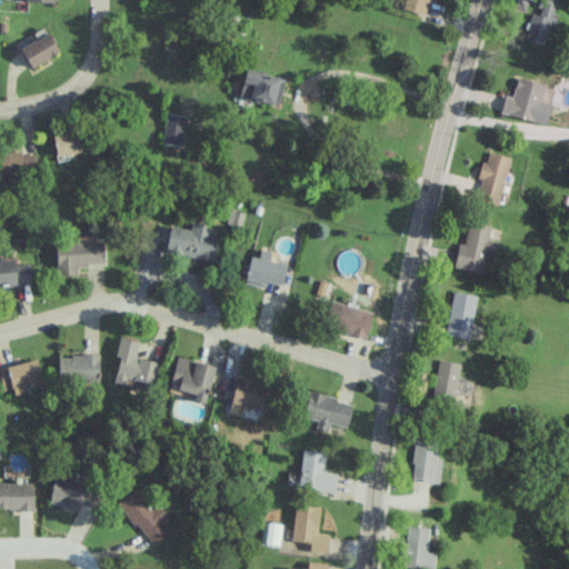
[(428,0),(401,0),(400,9),(425,16),(428,0)]
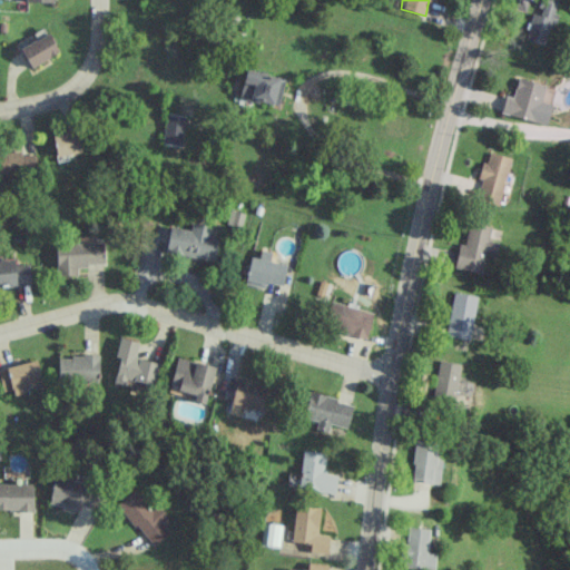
[(526,40),(548,45),(554,0),(539,0),(537,13),(530,12),(526,40)]
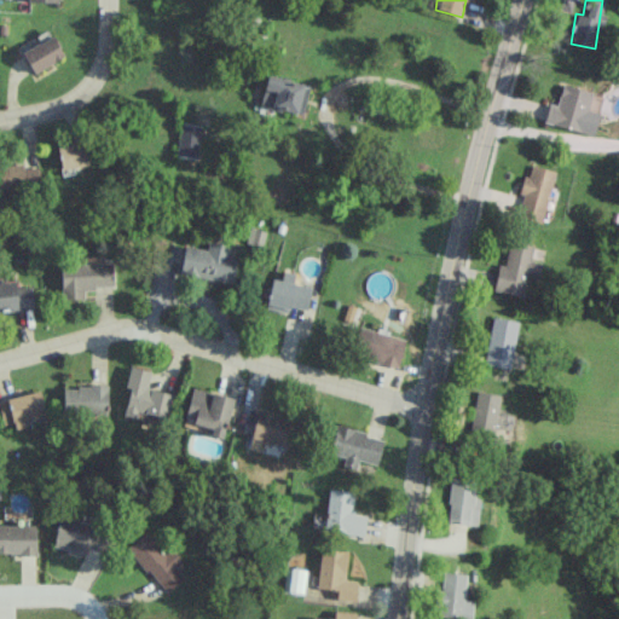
[(63,57),(53,36),(22,51),(32,73),(63,57)]
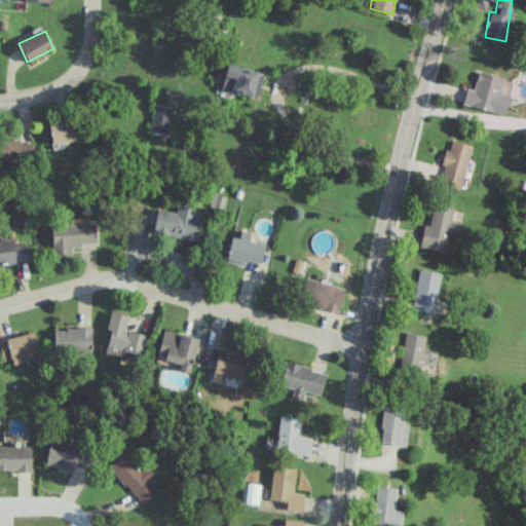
[(221,90),(257,97),(261,71),(225,65),(221,90)]
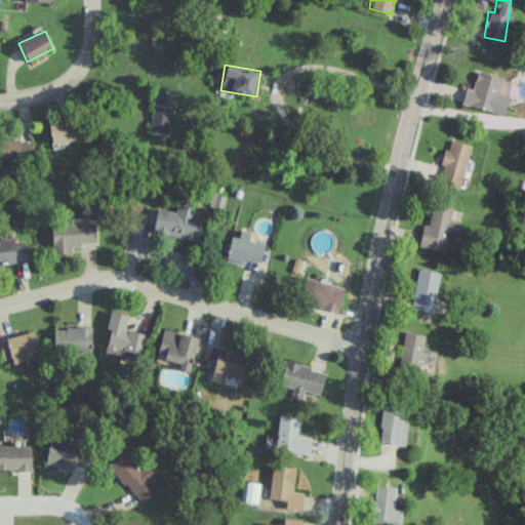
[(501,78),(476,72),(472,90),(465,88),(460,105),(493,112),(501,78)]
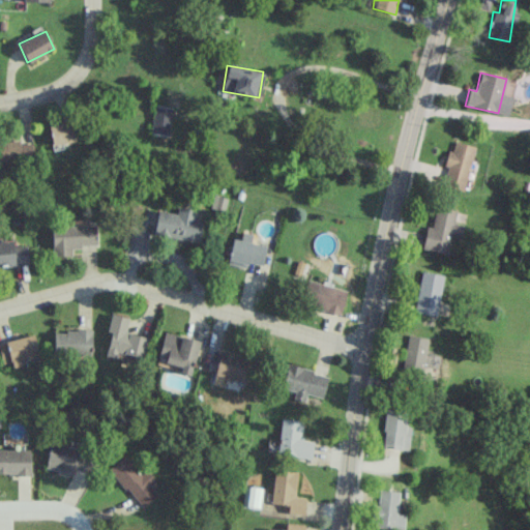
[(52,145),(75,141),(71,121),(48,125),(52,145)]
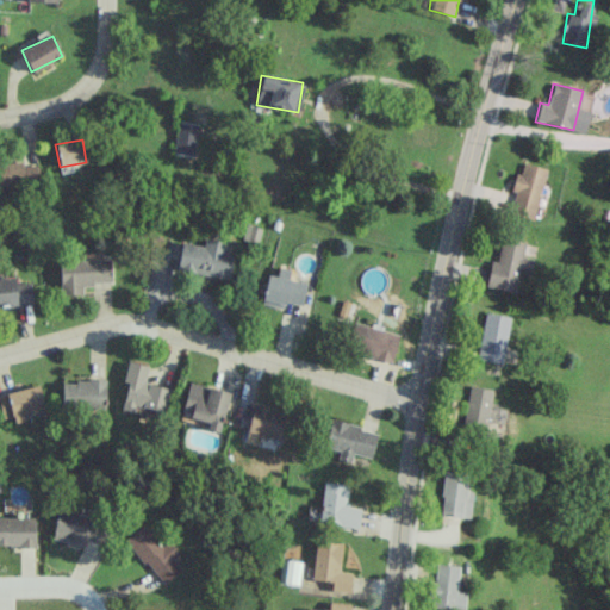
[(22,166),(22,161),(0,162),(0,187),(38,185),(37,165),(22,166)]
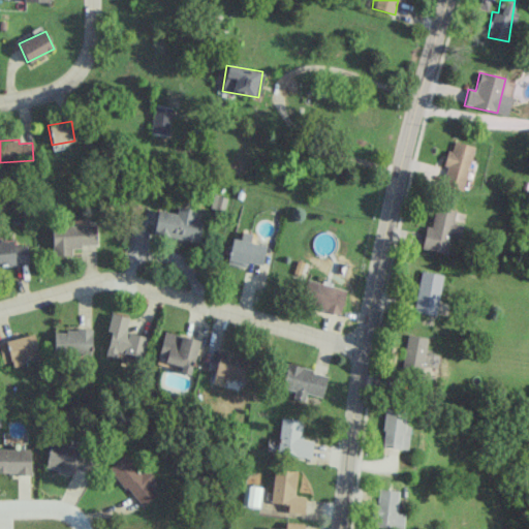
[(463,190),(474,147),(453,141),(440,184),(463,190)]
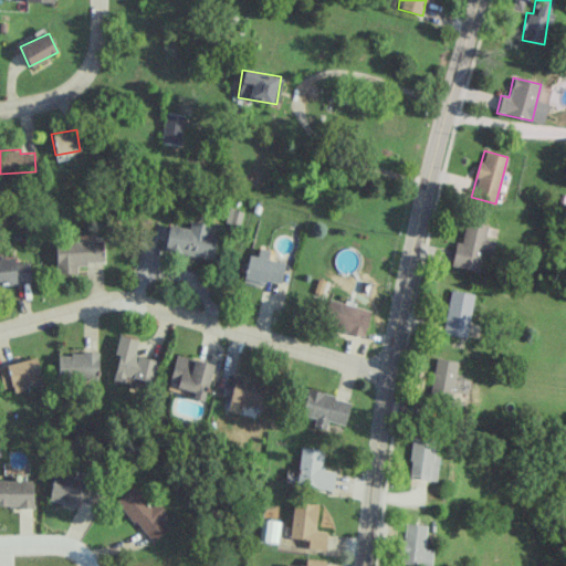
[(164,250),(212,259),(217,234),(209,232),(210,226),(189,221),(188,228),(168,224),(164,250)]
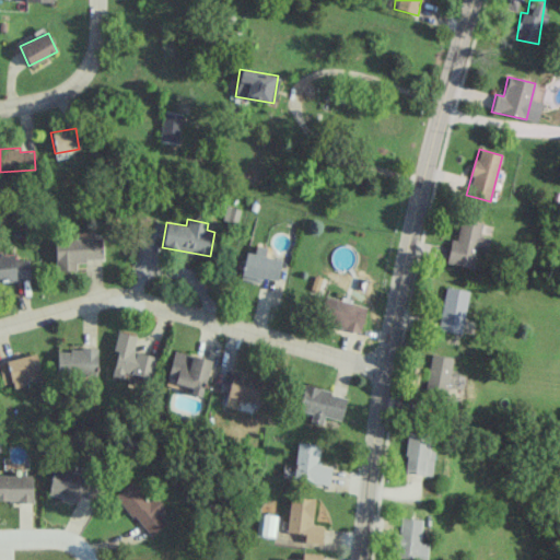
[(473,268),(477,247),(487,249),(489,237),(479,236),(482,223),(459,219),(456,240),(451,238),(446,263),(473,268)]
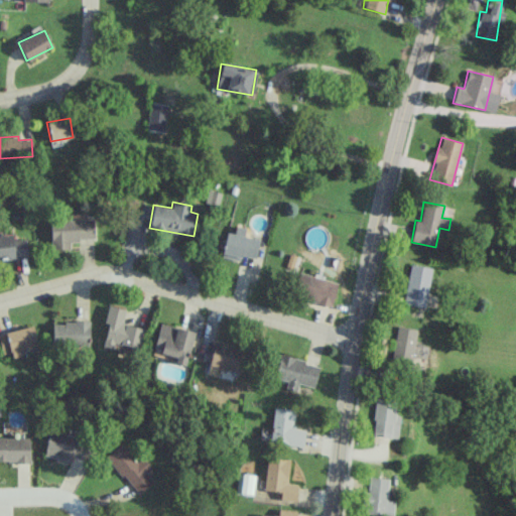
[(94,240),(93,219),(49,221),(50,249),(70,249),(70,241),(94,240)]
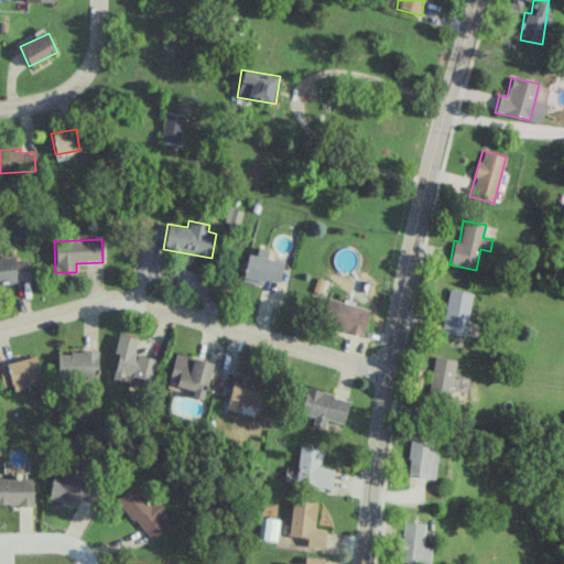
[(263,279),(279,283),(283,262),(247,253),(240,281),(261,286),(263,279)]
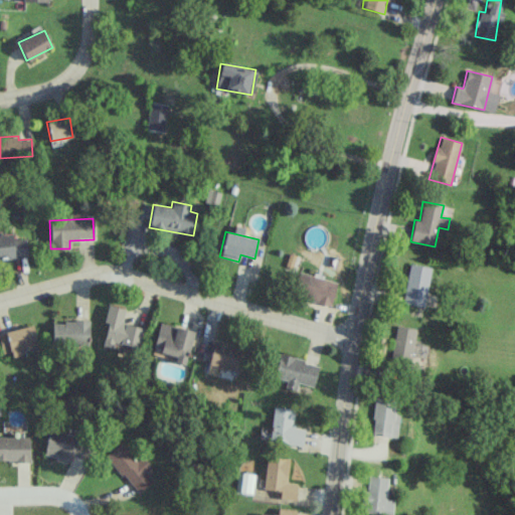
[(0,234),(0,259),(27,258),(26,238),(12,239),(12,234),(0,234)]
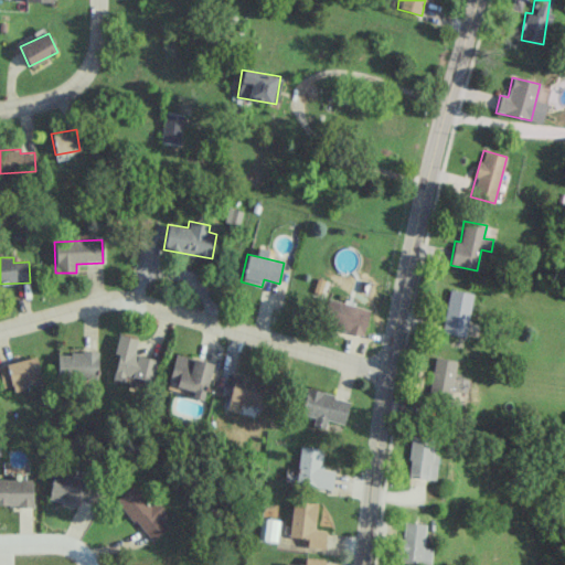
[(466,337),(472,294),(449,289),(443,333),(466,337)]
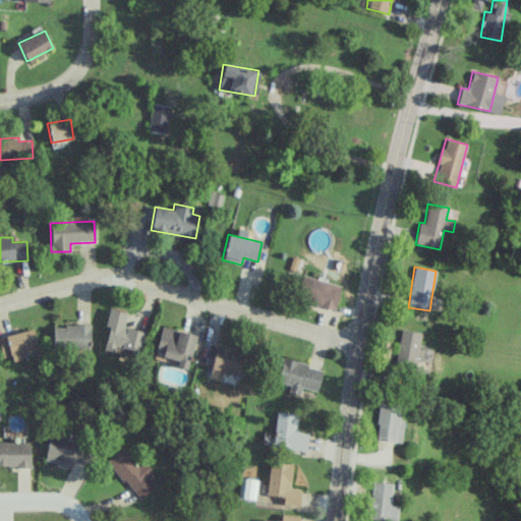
[(293,296),(334,309),(341,290),(299,277),(293,296)]
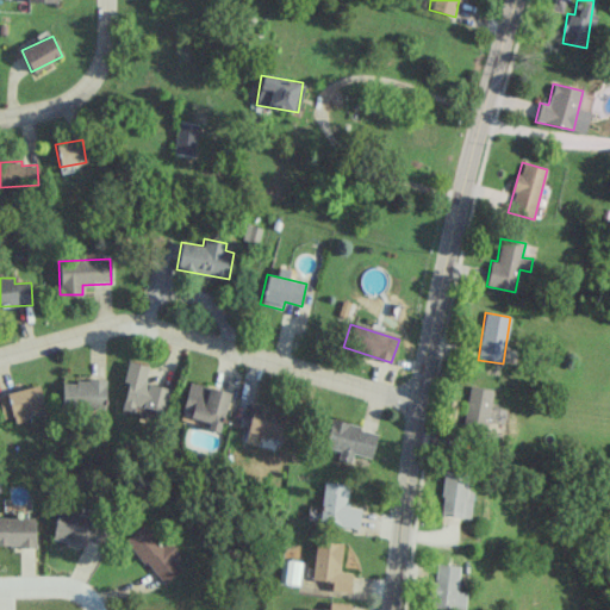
[(169,388),(144,383),(148,366),(128,361),(123,383),(128,384),(122,409),(132,412),(135,405),(163,412),(169,388)]
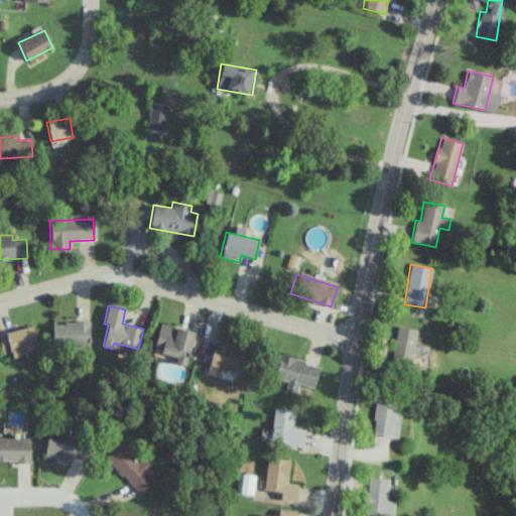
[(52,321),(52,346),(90,346),(90,323),(52,321)]
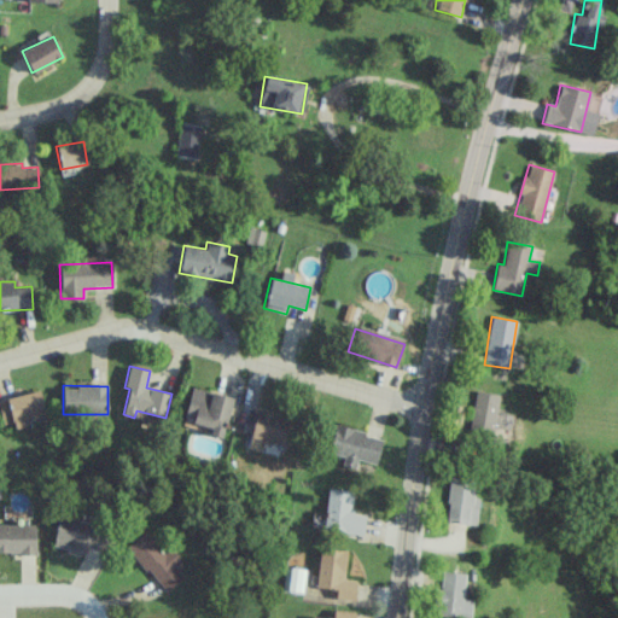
[(0,400),(0,413),(3,425),(13,421),(15,424),(46,415),(39,390),(0,400)]
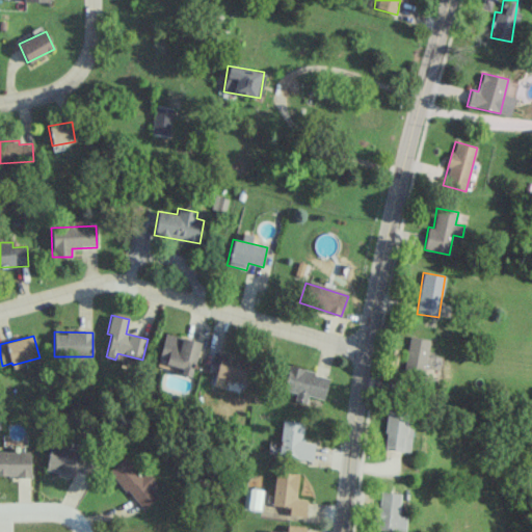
[(402,373),(423,377),(430,340),(410,336),(402,373)]
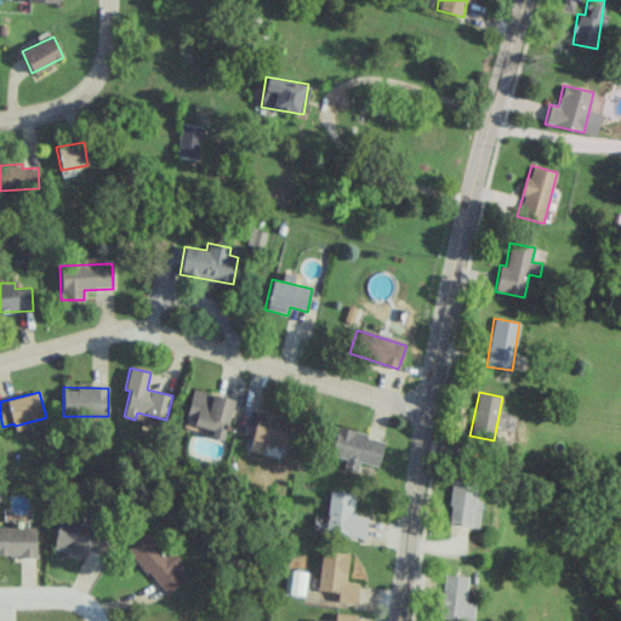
[(292,417),(256,411),(251,442),(288,448),(292,417)]
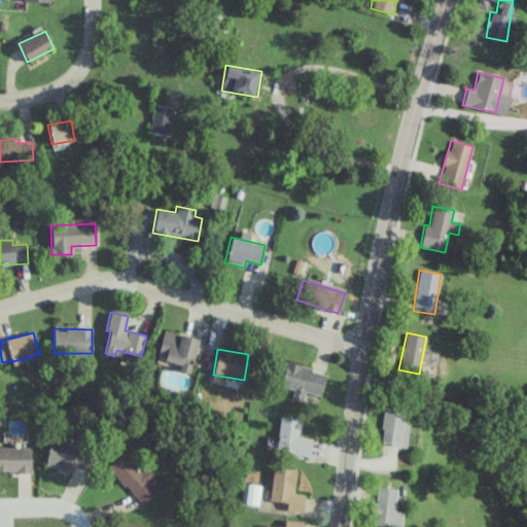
[(326,373),(285,362),(279,386),(293,389),(291,397),(303,399),(305,391),(321,395),(326,373)]
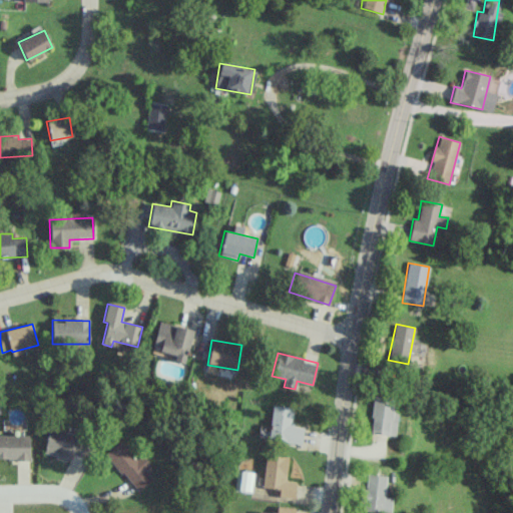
[(395,399),(374,396),(369,433),(395,436),(399,413),(393,413),(395,399)]
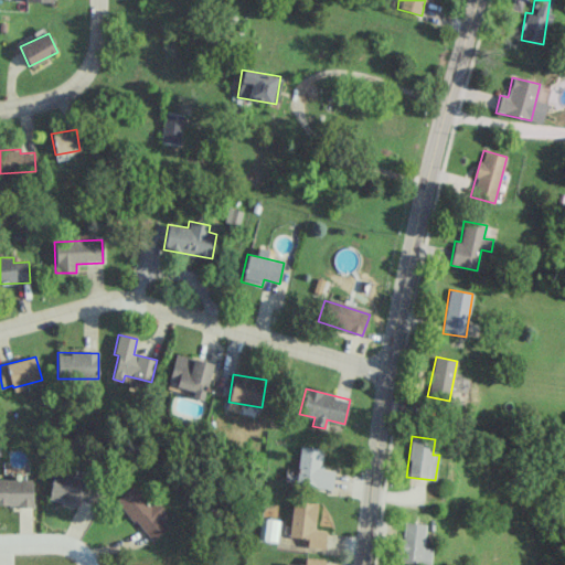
[(324,449),(300,446),(295,484),(330,489),(333,466),(322,465),(324,449)]
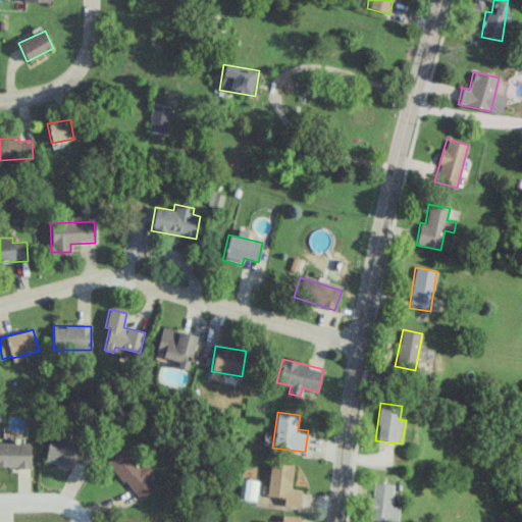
[(73,466),(73,463),(89,465),(92,442),(48,437),(45,463),(73,466)]
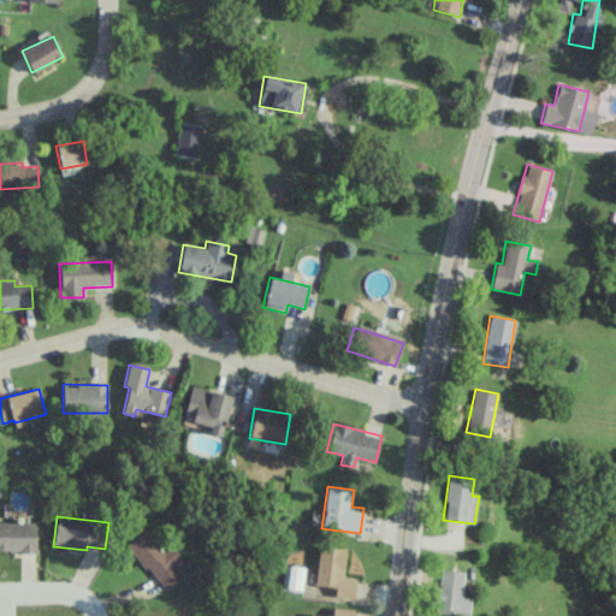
[(0,551),(35,551),(35,522),(0,522),(0,551)]
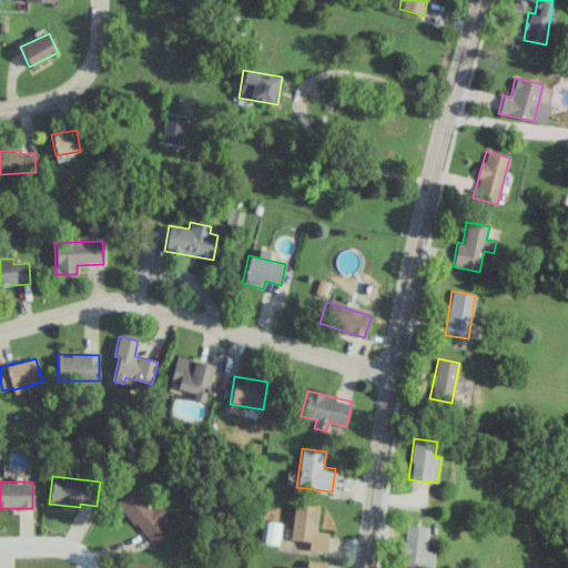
[(117,503),(152,545),(169,530),(161,520),(166,515),(156,504),(151,508),(133,488),(117,503)]
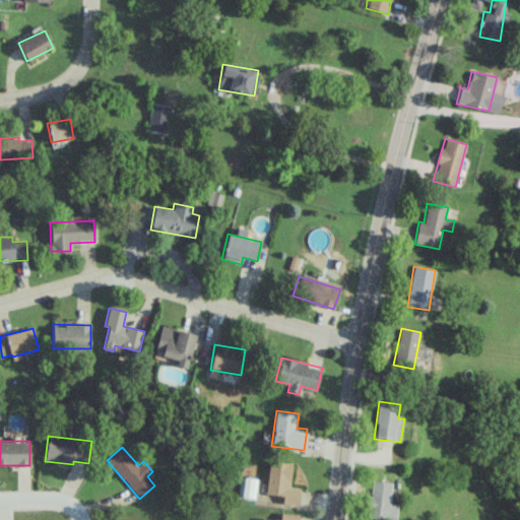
[(266,495),(282,495),(282,504),(299,505),(300,489),(290,488),(291,462),(268,461),(266,495)]
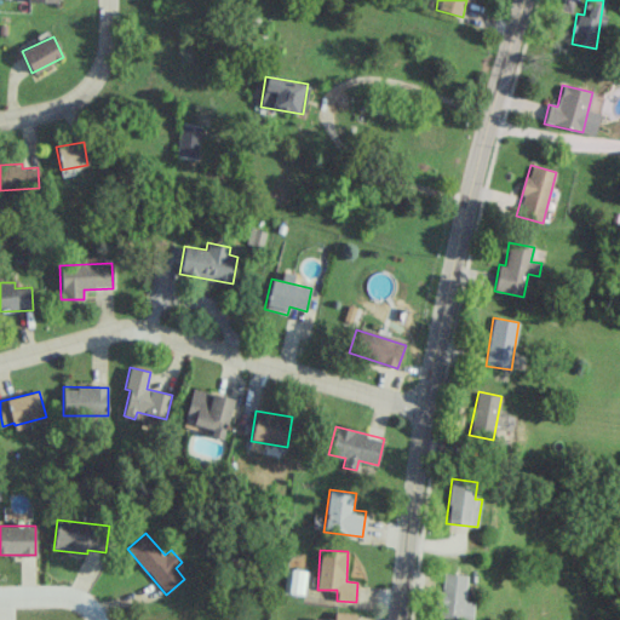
[(308,570),(286,568),(282,591),(304,595),(308,570)]
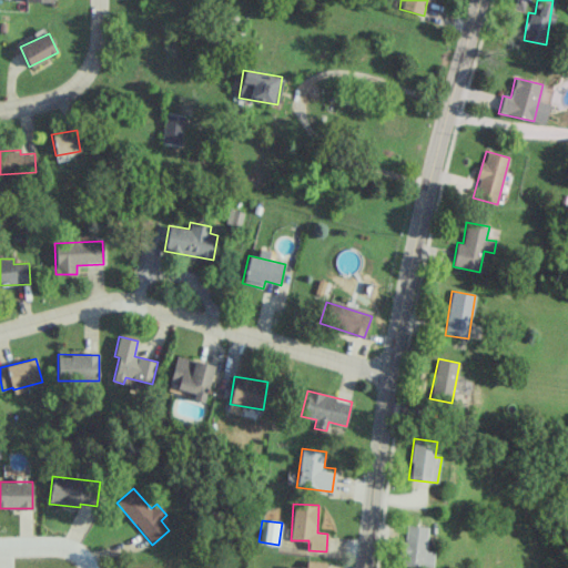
[(426,567),(432,567),(434,551),(425,550),(427,527),(406,525),(402,565),(426,567)]
